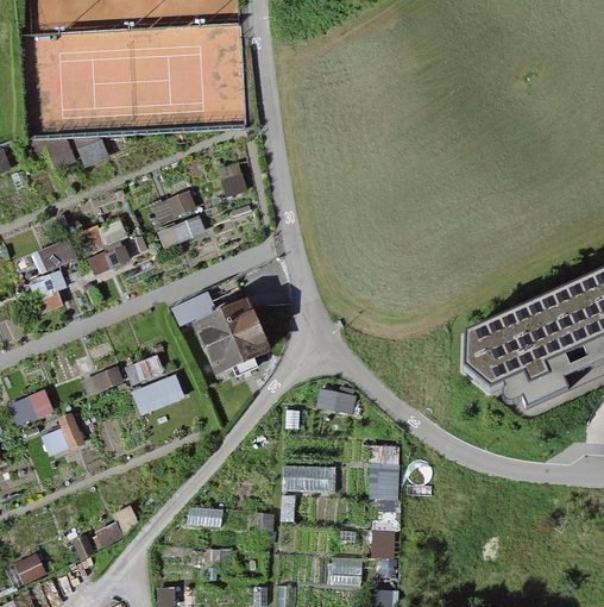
[(164,245),(205,231),(189,189),(149,205),(164,245)]
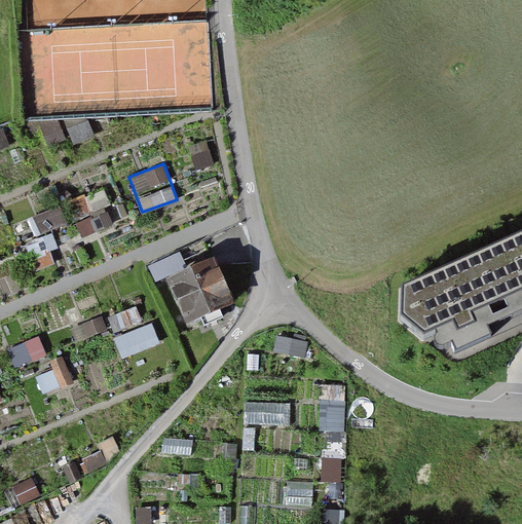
[(68,203),(74,219),(110,203),(103,189),(68,203)]
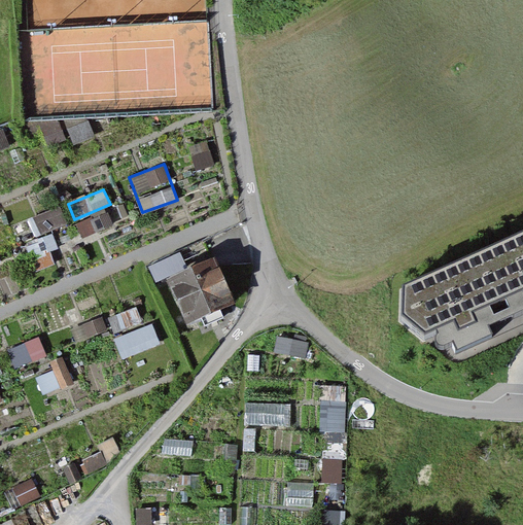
[(59,250),(49,231),(66,222),(59,205),(16,224),(33,261),(59,250)]
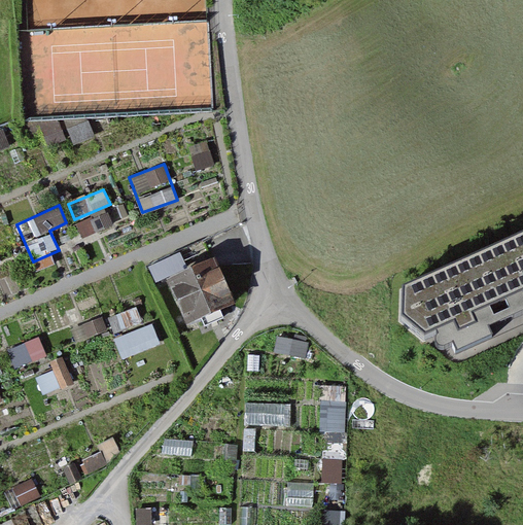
[(522,235),(397,291),(397,321),(419,339),(522,290),(522,235)]
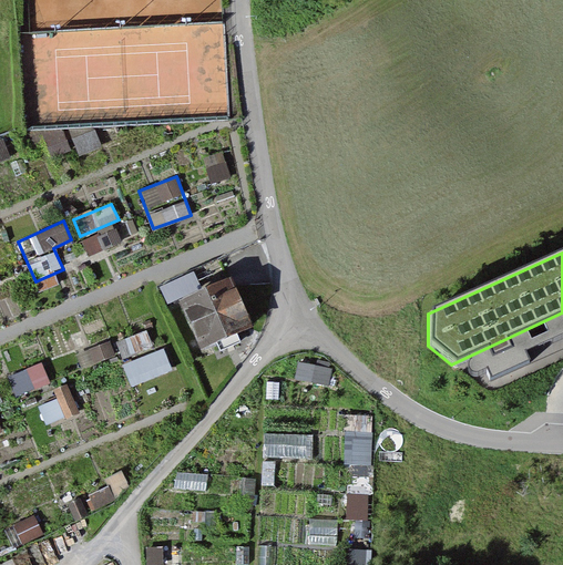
[(175,299),(196,347),(248,326),(227,277),(175,299)]
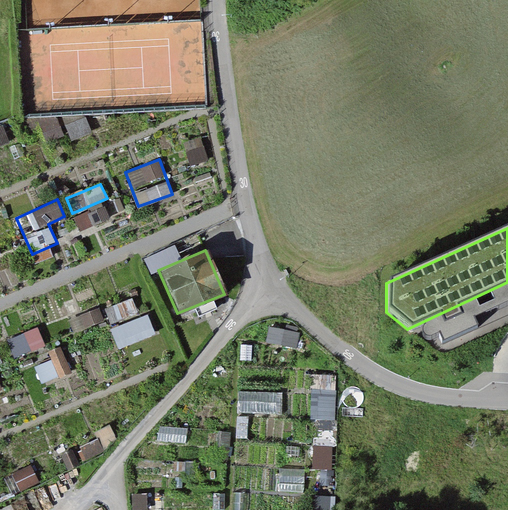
[(87,325),(138,311),(134,296),(83,311),(87,325)]
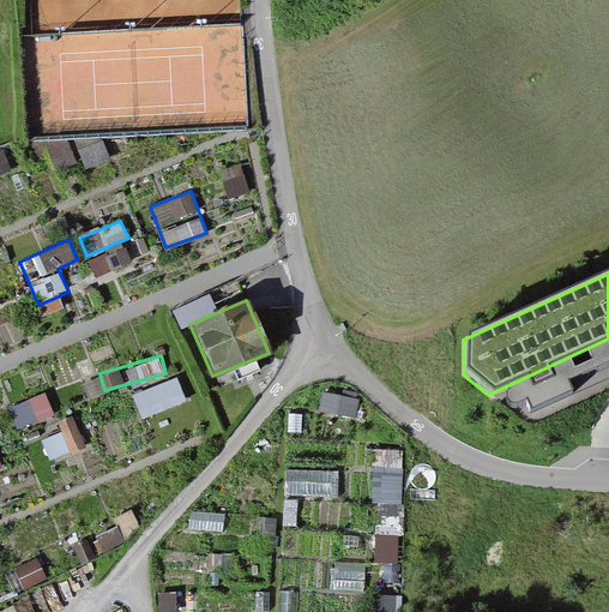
[(131,393),(142,418),(186,400),(175,373),(131,393)]
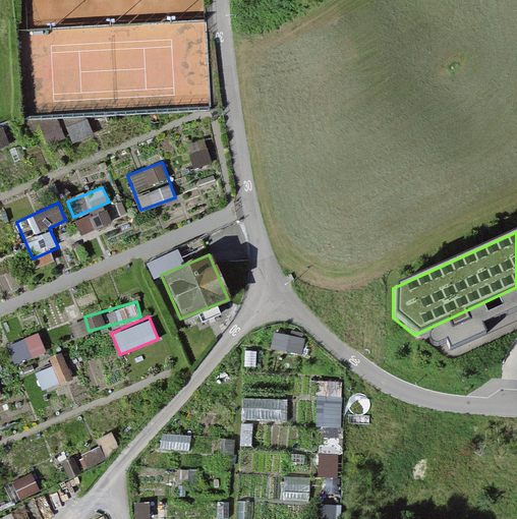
[(11,361),(45,354),(41,334),(7,341),(11,361)]
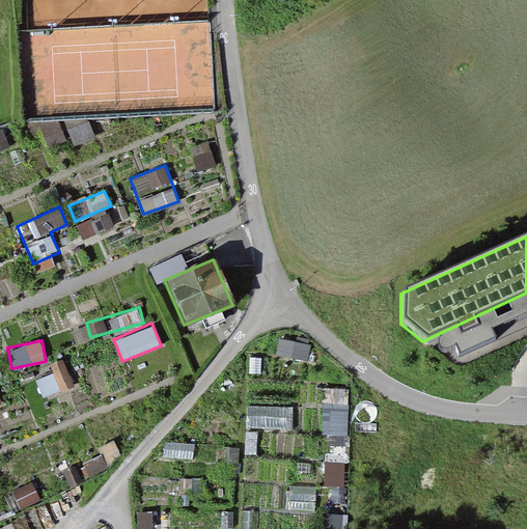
[(63,364),(33,380),(44,398),(74,384),(63,364)]
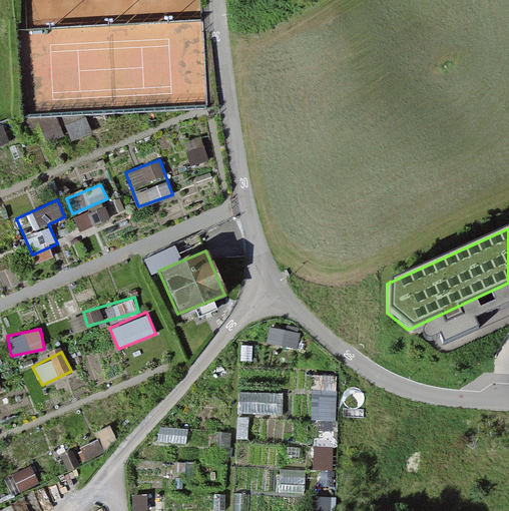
[(312,420),(337,419),(334,378),(309,380),(312,420)]
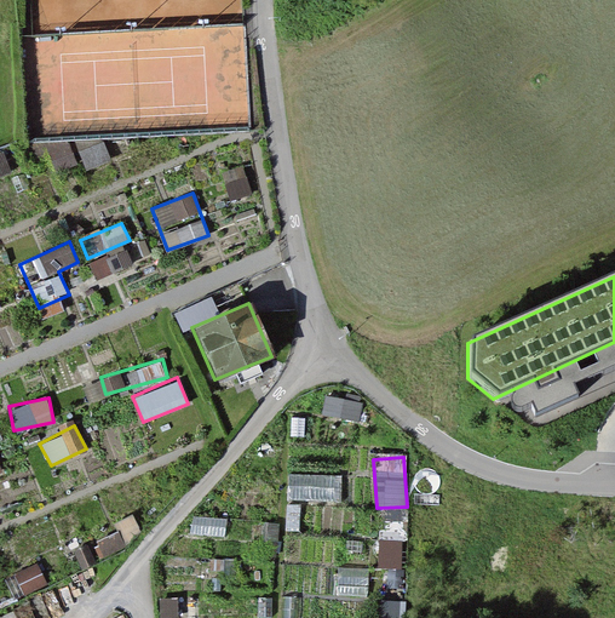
[(308,476),(309,495),(337,493),(335,473),(293,475),(293,478),(308,476)]
